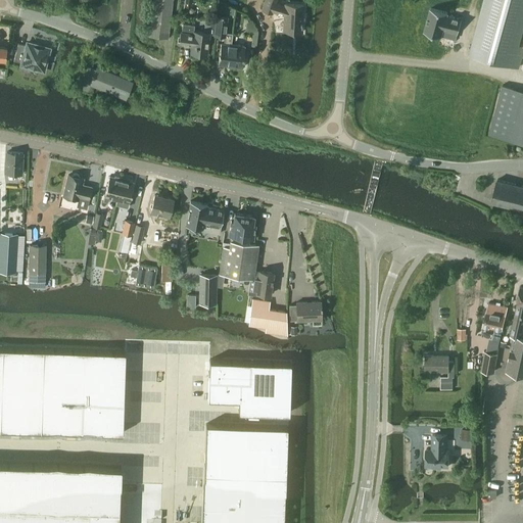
[(168,39),(172,0),(152,0),(149,37),(168,39)]
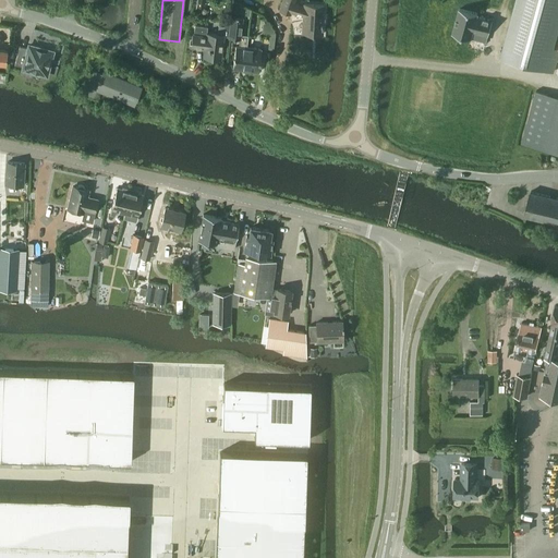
[(325,22),(325,19),(324,17),(324,7),(304,5),(304,8),(293,3),(293,0),(282,0),(279,11),(290,14),(290,12),(304,16),(303,34),(323,35),(323,23),(325,22)]
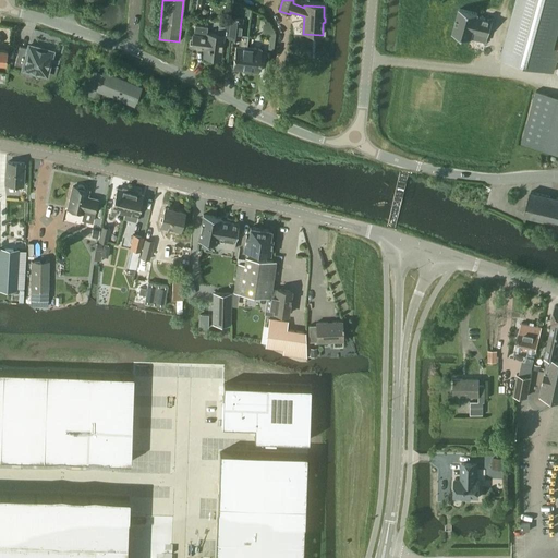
[(554,72),(557,61),(557,60),(557,59),(557,58),(557,49),(550,48),(557,20),(557,0),(518,0),(502,58),(554,72)]
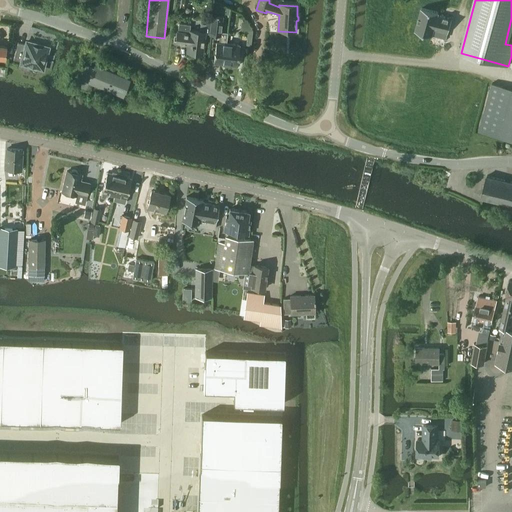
[(421,10),(415,33),(434,38),(437,28),(448,31),(451,19),(440,16),(440,15),(421,10)]
